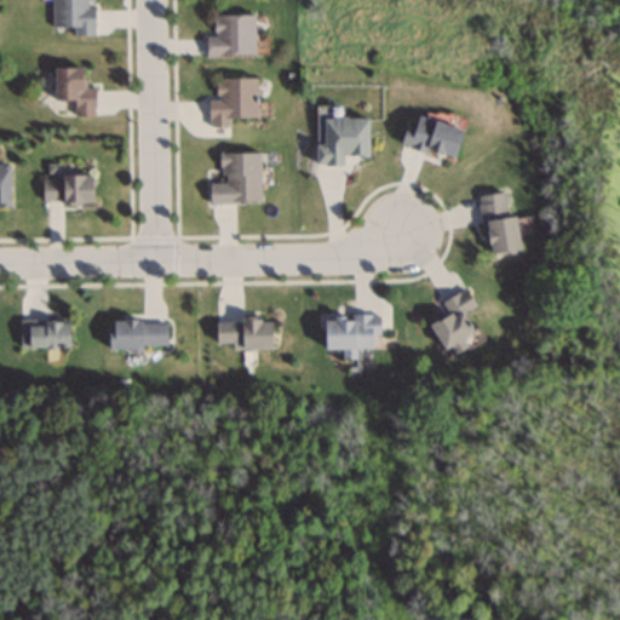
[(93,35),(92,0),(51,0),(51,29),(74,29),(74,35),(93,35)]
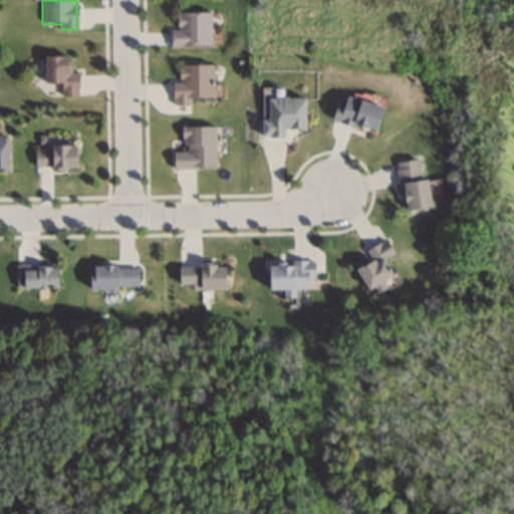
[(210,47),(210,14),(177,14),(177,30),(171,30),(171,47),(210,47)]
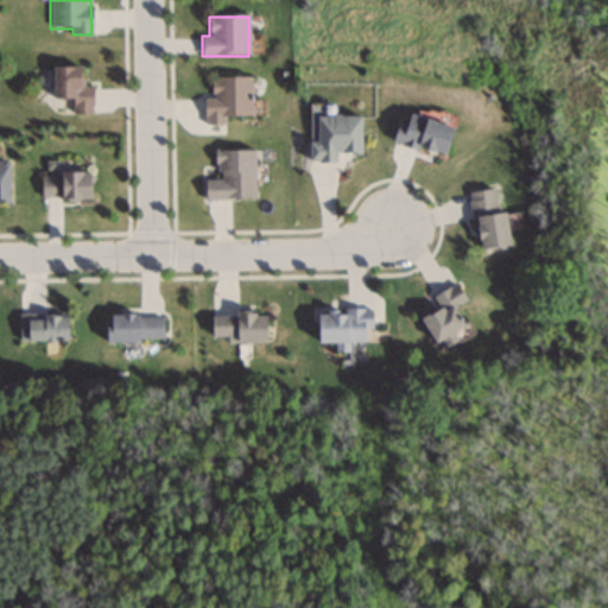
[(52,67),(52,99),(73,99),(73,114),(93,114),(93,88),(83,88),(83,67),(52,67)]
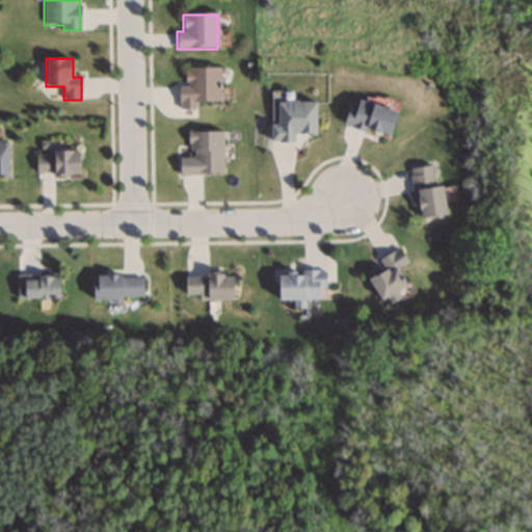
[(178,86),(178,109),(197,109),(197,102),(220,102),(220,69),(186,69),(186,86),(178,86)]
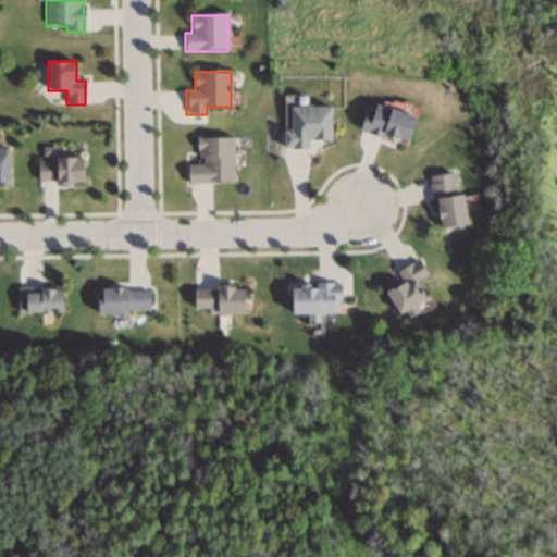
[(415,114),(374,106),(372,113),(366,111),(361,131),(409,141),(415,114)]
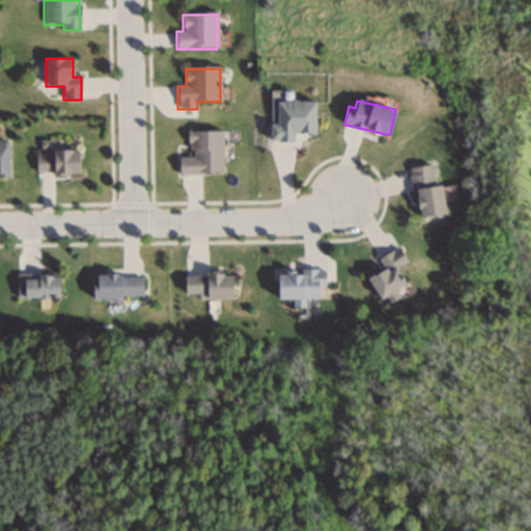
[(315,102),(272,102),(272,122),(270,122),(270,142),(294,142),(294,134),(315,135),(315,102)]
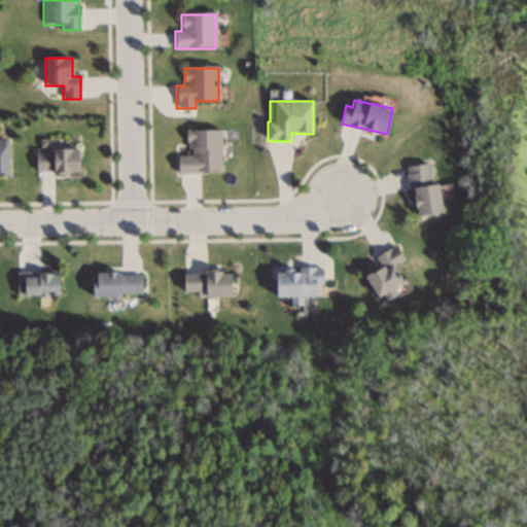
[(220,173),(220,131),(187,131),(188,156),(178,156),(178,174),(220,173)]
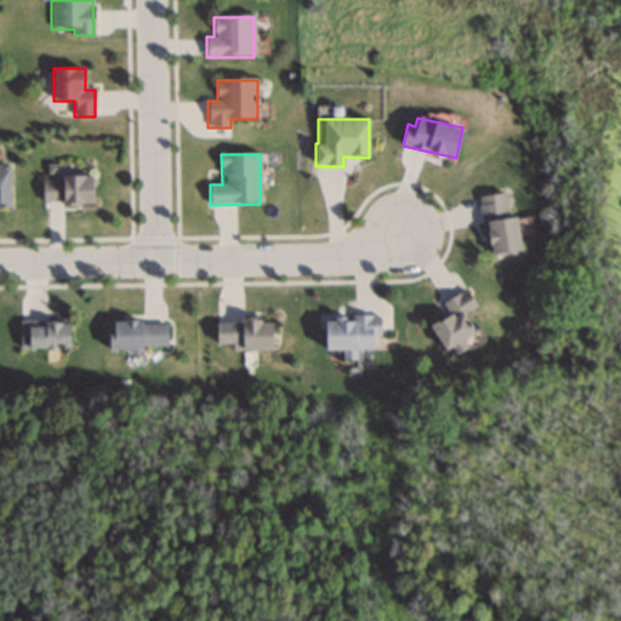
[(0,165),(0,206),(10,206),(9,165),(0,165)]
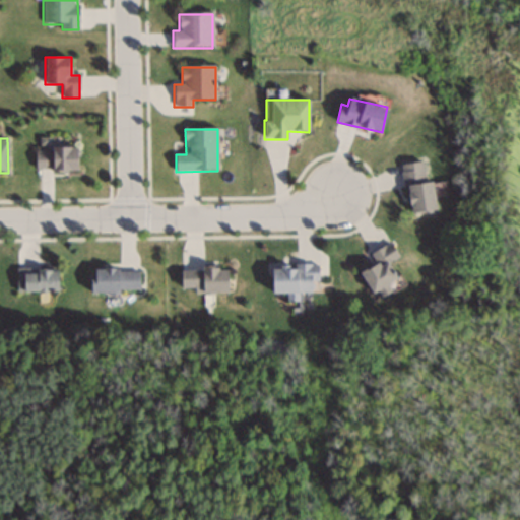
[(36,171),(77,171),(77,148),(36,148),(36,171)]
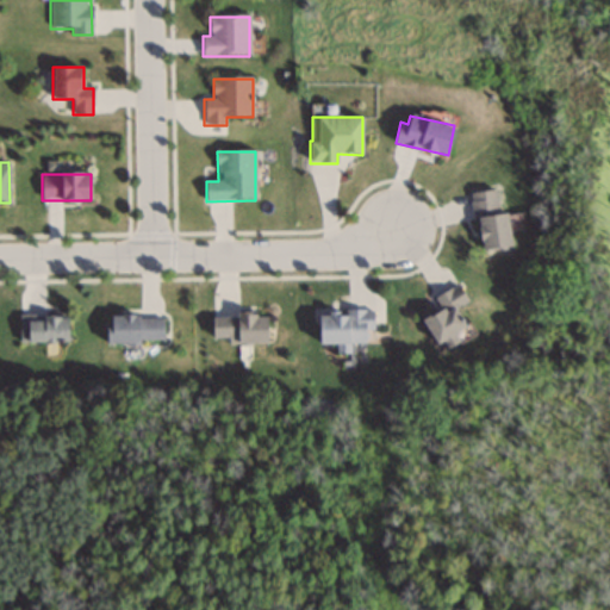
[(472,192),(479,250),(511,247),(506,212),(498,213),(496,190),(472,192)]
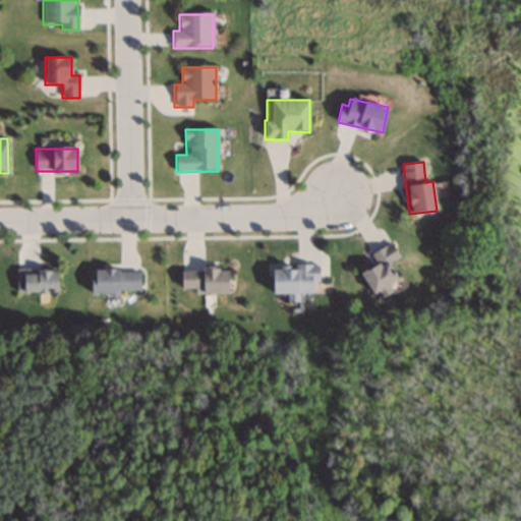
[(361,272),(371,293),(398,279),(390,263),(399,257),(391,243),(370,253),(377,265),(361,272)]
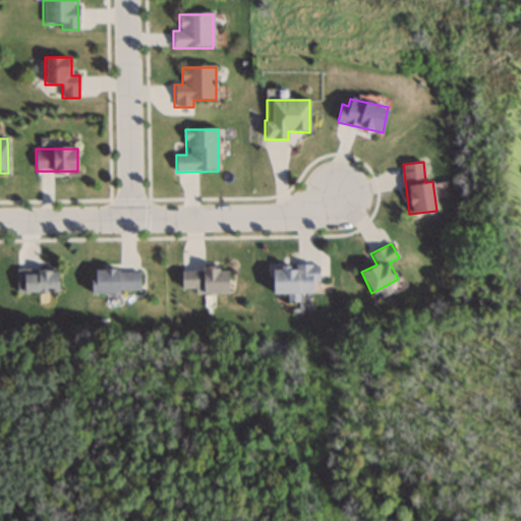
[(273,294),(287,294),(287,302),(299,302),(299,294),(312,293),(312,283),(319,283),(319,266),(272,266),(273,294)]
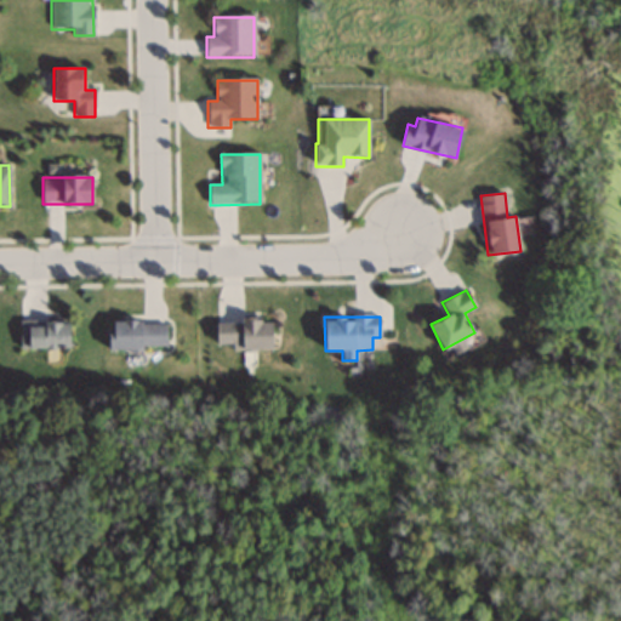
[(21,349),(69,349),(69,320),(21,320),(21,349)]
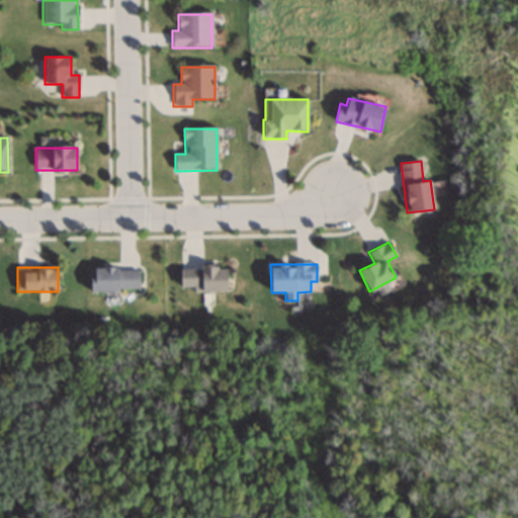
[(227,290),(227,267),(180,268),(180,291),(227,290)]
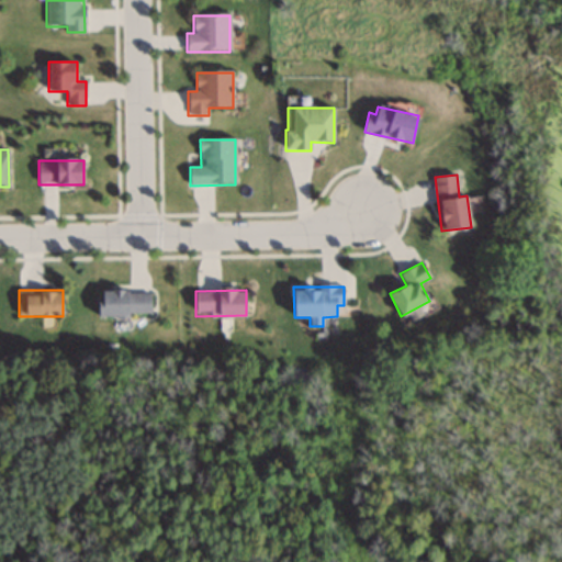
[(98,291),(98,316),(152,316),(150,291),(98,291)]
